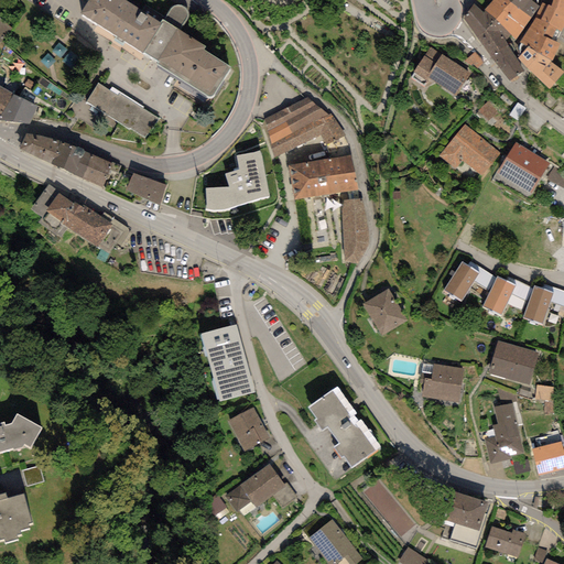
[(89,0),(79,18),(215,94),(232,64),(181,35),(191,18),(173,8),(164,23),(123,0),(89,0)]
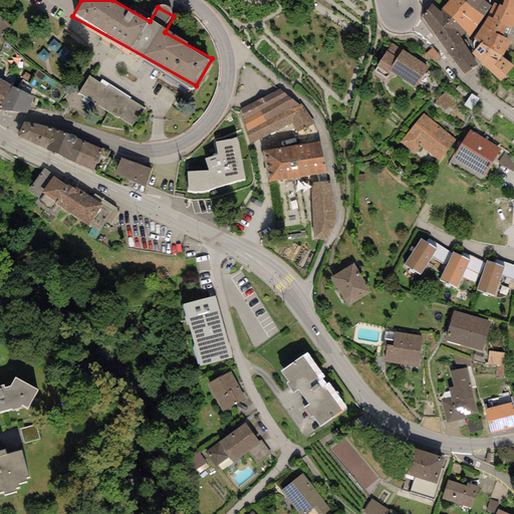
[(449,0),(441,9),(442,10),(452,17),(455,21),(469,5),(462,0),(449,0)]
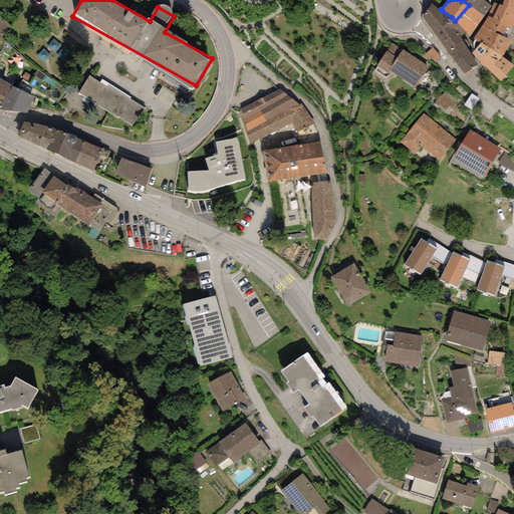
[(484,0),(462,0),(469,5),(485,16),(491,6),(485,0),(484,0)]
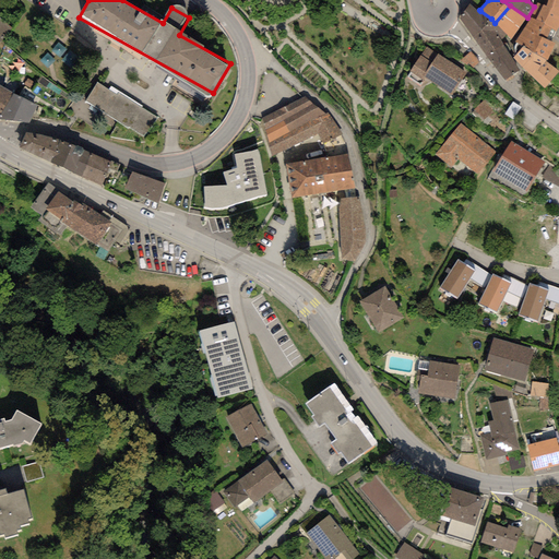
[(530,16),(531,19),(555,31),(557,32),(558,25),(558,0),(547,0),(546,7),(537,3),(530,16)]
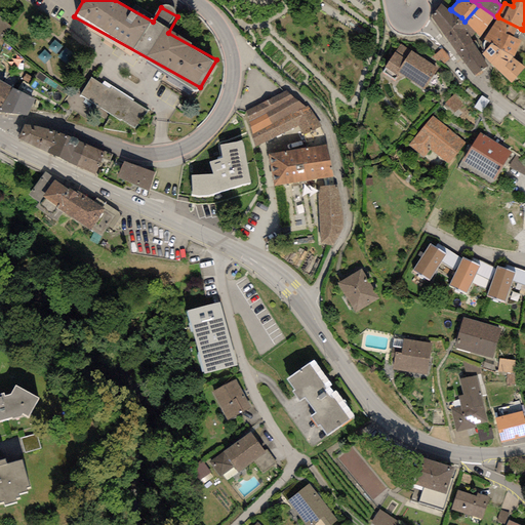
[(461,17),(451,10),(449,12),(441,4),(430,15),(443,35),(461,17)]
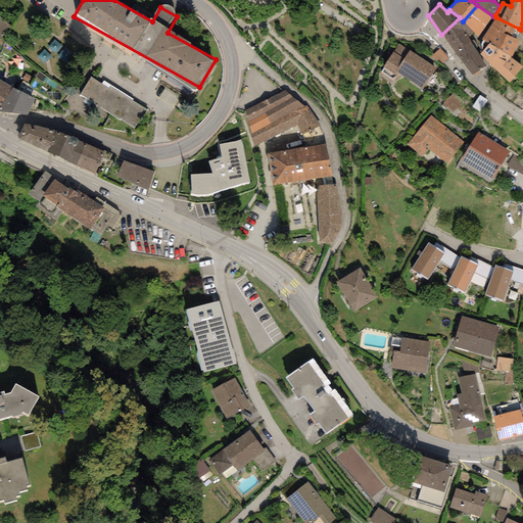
[(493,16),(477,5),(463,21),(474,33),(478,37),(493,16)]
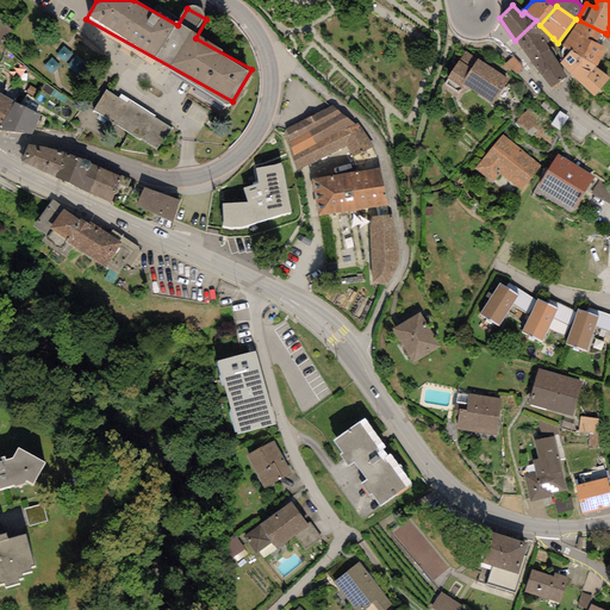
[(0,45),(12,32),(0,20),(0,45)]
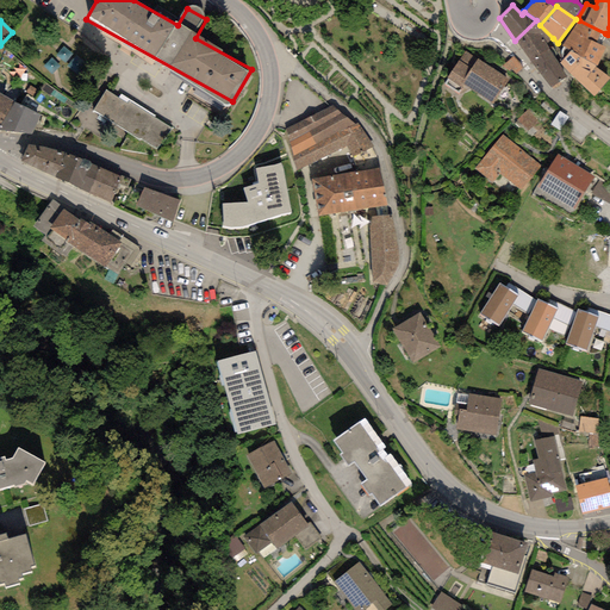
[(540,25),(536,20),(515,41),(531,62),(548,49),(546,43),(553,38),(540,25)]
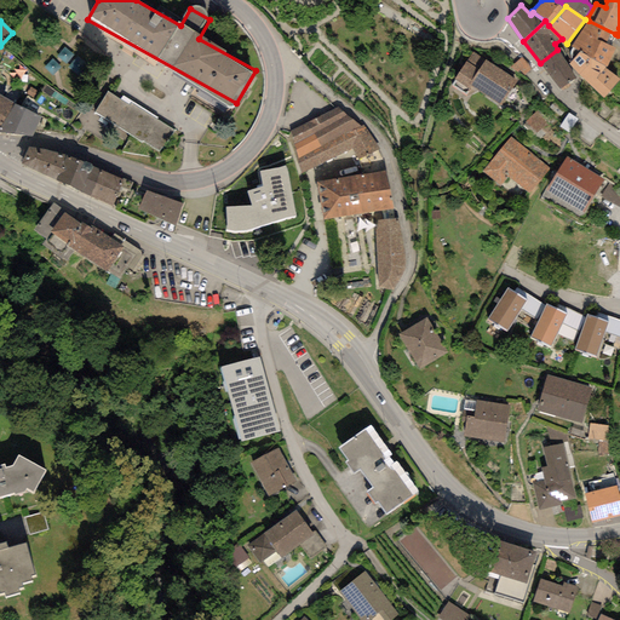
[(589,21),(572,46),(579,52),(580,51),(606,67),(607,68),(616,49),(610,46),(615,34),(589,21)]
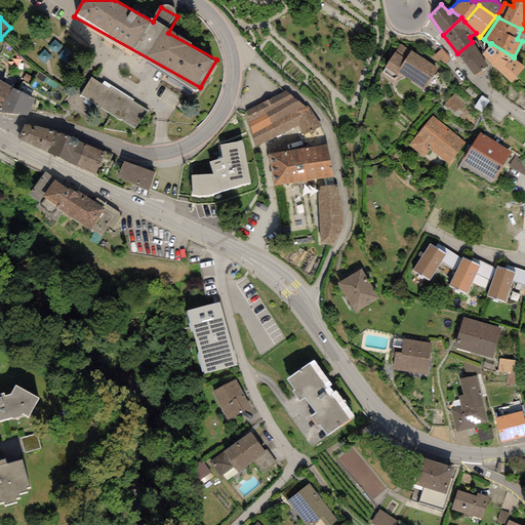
[(472,42),(457,53),(474,76),(487,66),(472,42)]
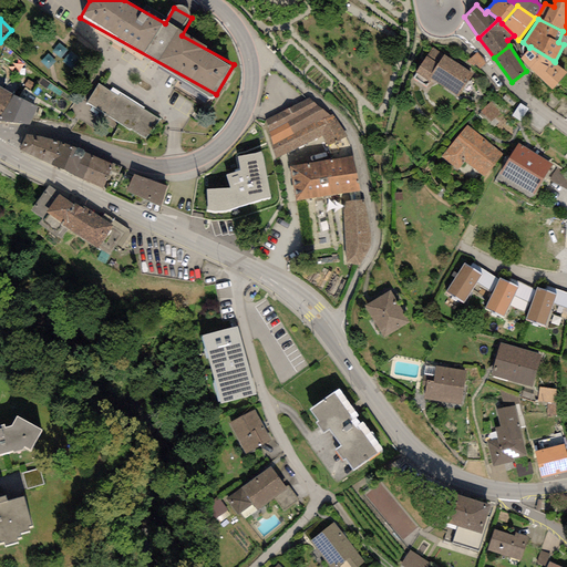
[(554,61),(531,47),(529,48),(521,59),(552,90),(566,72),(555,62),(554,61)]
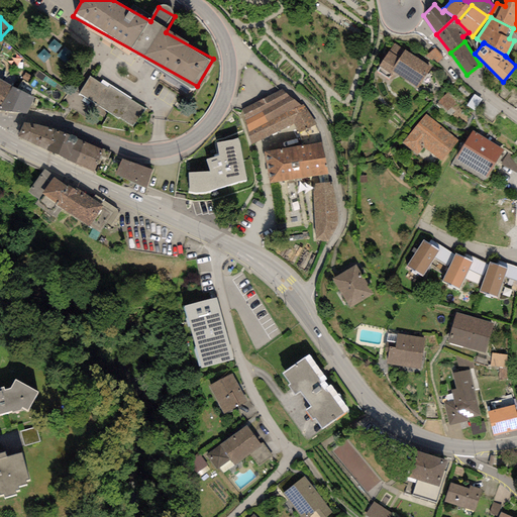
[(431,68),(394,43),(378,67),(391,75),(393,71),(418,88),(431,68)]
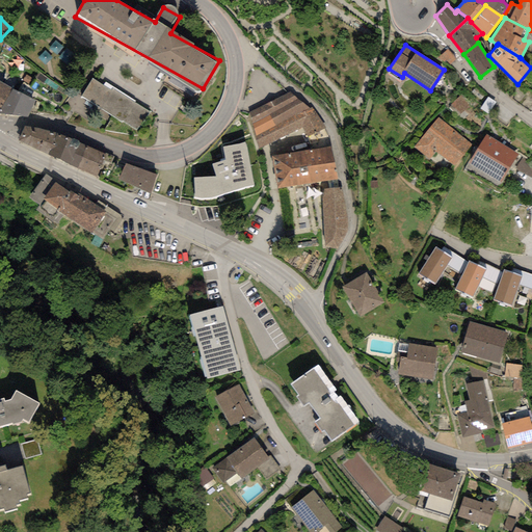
[(133,136),(145,114),(85,80),(73,103),(133,136)]
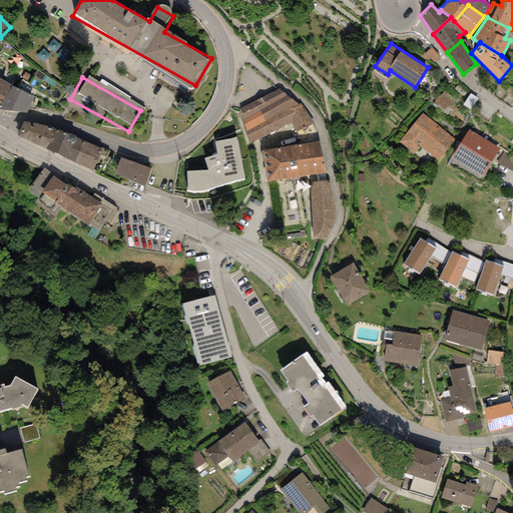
[(0,104),(12,87),(0,79),(0,104)]
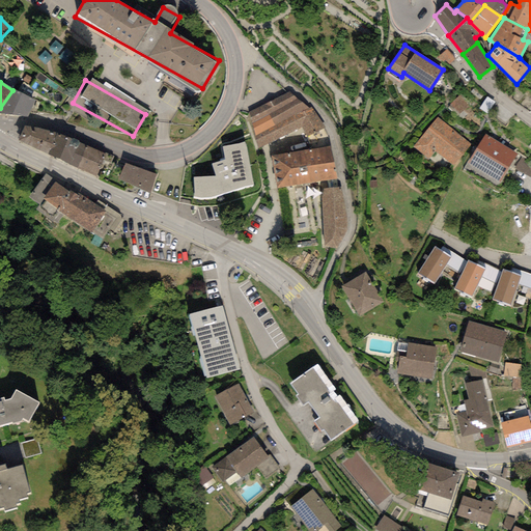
[(35,100),(12,90),(0,108),(0,114),(27,117),(35,100)]
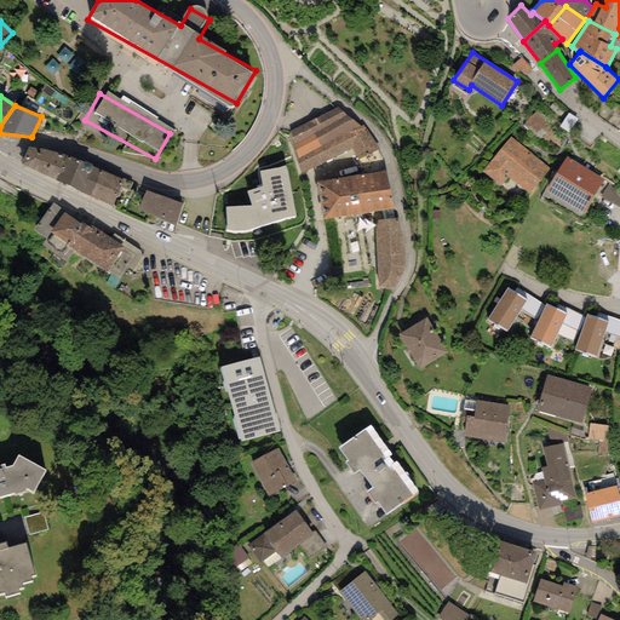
[(350,148),(356,159),(378,149),(363,124),(360,125),(338,107),(291,131),(302,171),(350,148)]
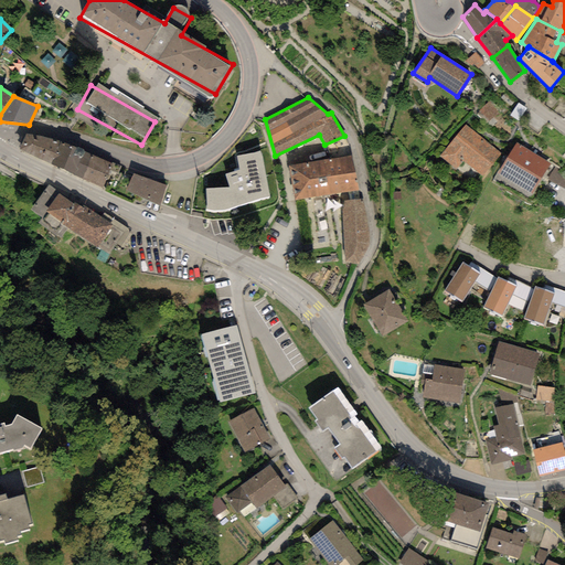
[(503,116),(490,102),(479,112),(492,126),(503,116)]
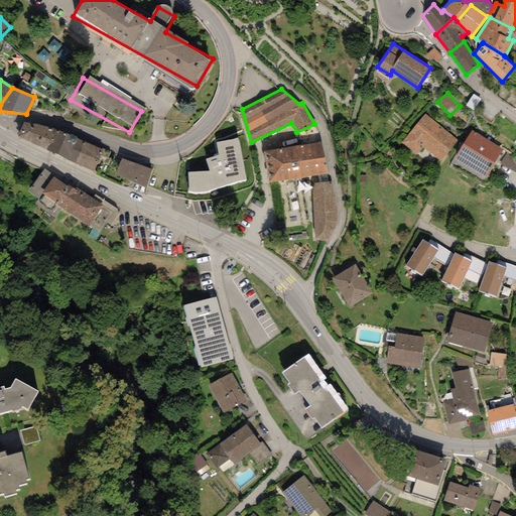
[(459,141),(425,114),(401,143),(416,155),(423,147),(441,161),(459,141)]
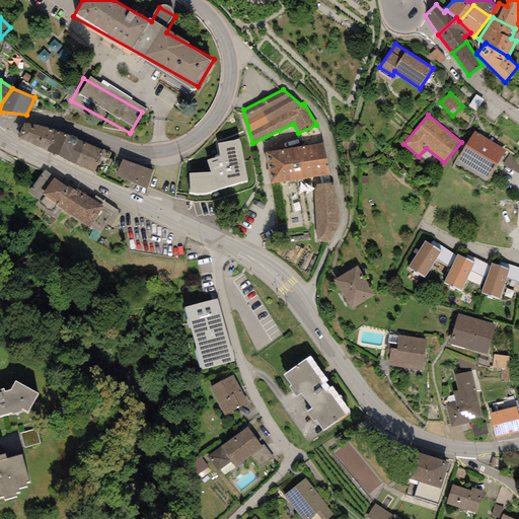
[(47,150),(56,130),(34,125),(23,124),(17,137),(47,150)]
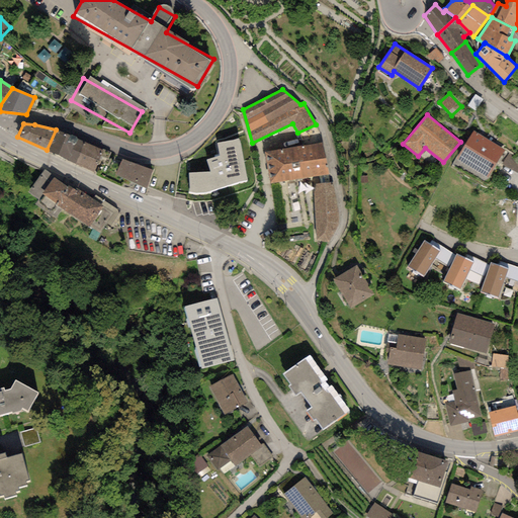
[(58,155),(67,134),(56,130),(47,150),(58,155)]
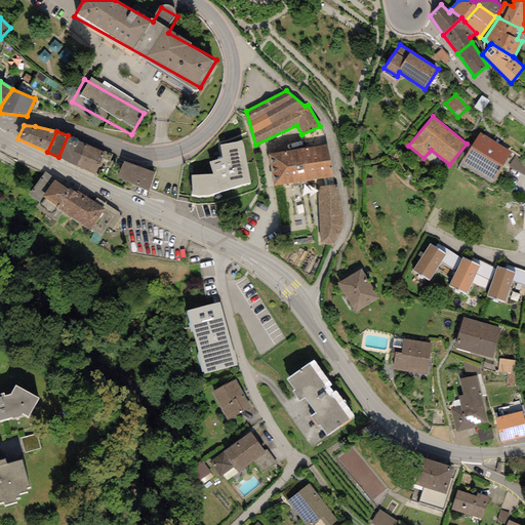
[(493,182),(512,153),(480,132),(461,161),(493,182)]
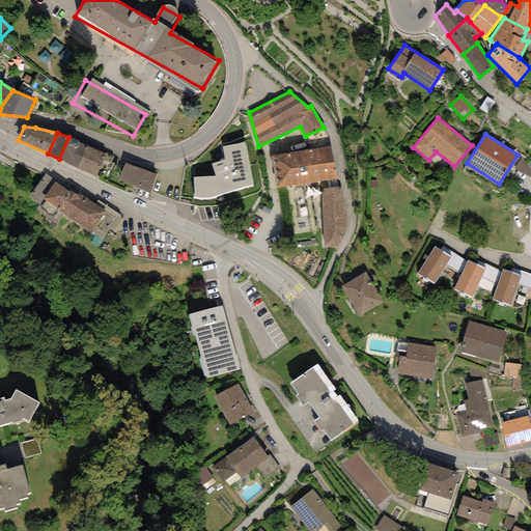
[(78,168),(86,146),(68,137),(59,159),(78,168)]
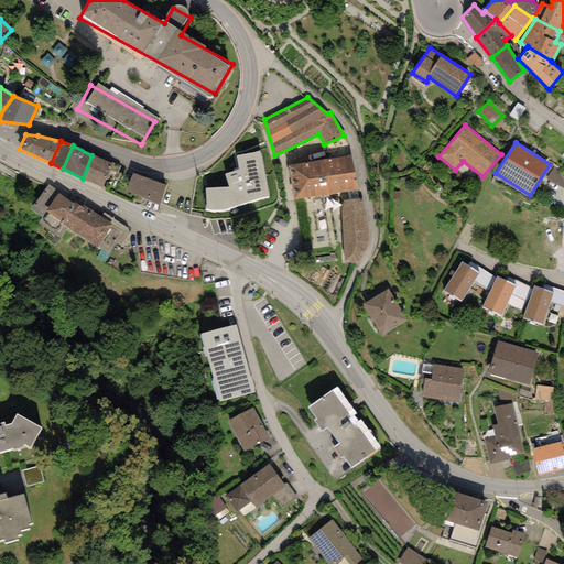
[(260,151),(236,155),(239,170),(225,173),(228,186),(206,188),(206,209),(216,212),(226,209),(269,197),(260,151)]
